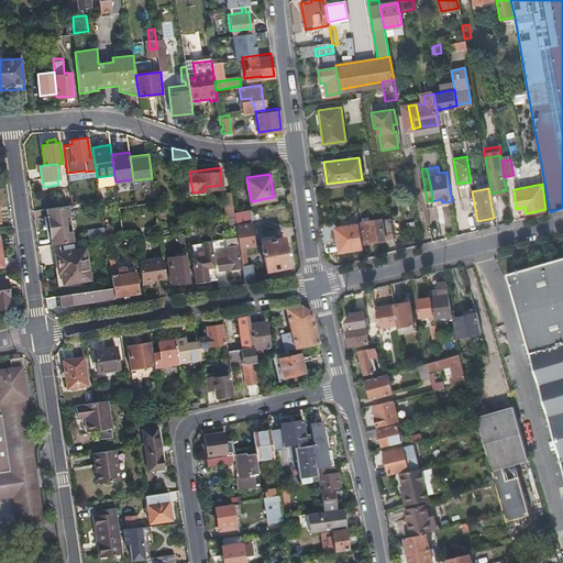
[(231,190),(220,192),(223,211),(234,209),(232,196),(231,190)]
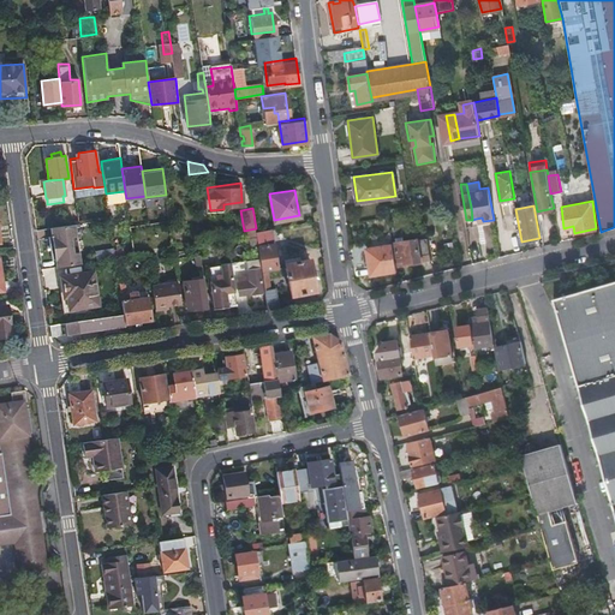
[(75,225),(53,227),(51,228),(51,238),(49,238),(52,260),(55,260),(55,267),(58,267),(81,263),(79,255),(73,256),(70,234),(76,233),(75,225)]
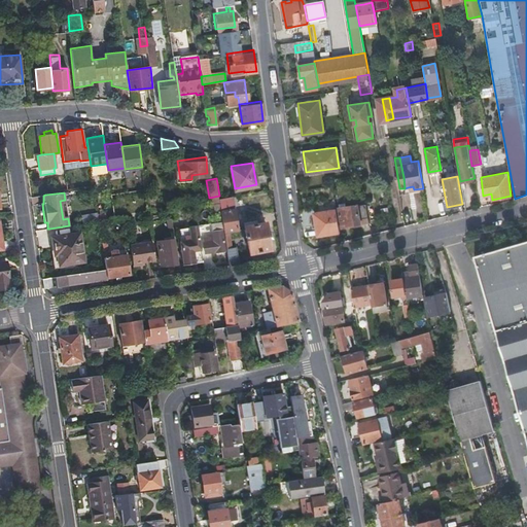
[(219,197),(219,201),(222,219),(223,225),(223,229),(230,229),(237,227),(233,195),(219,197)]
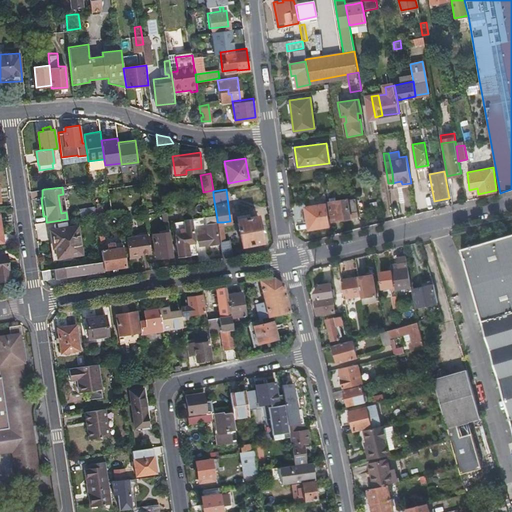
[(335,191),(328,192),(332,221),(359,217),(356,198),(337,201),(335,191)]
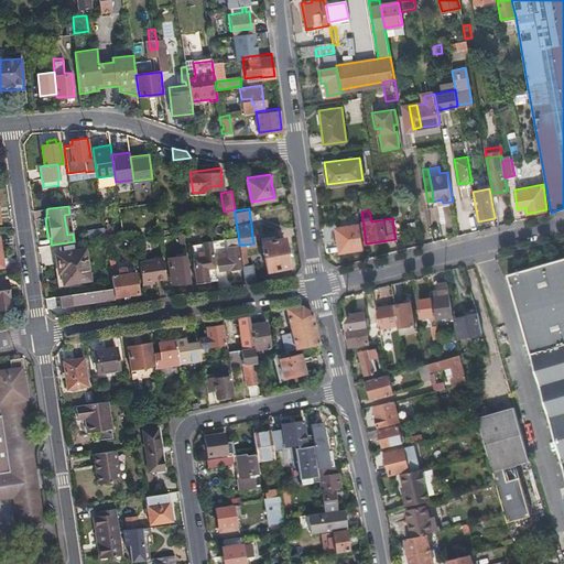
[(340,251),(364,248),(360,225),(337,228),(340,251)]
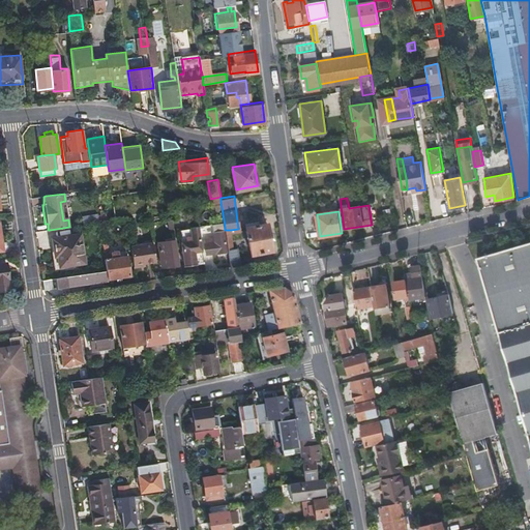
[(99,223),(98,214),(84,216),(85,225),(99,223)]
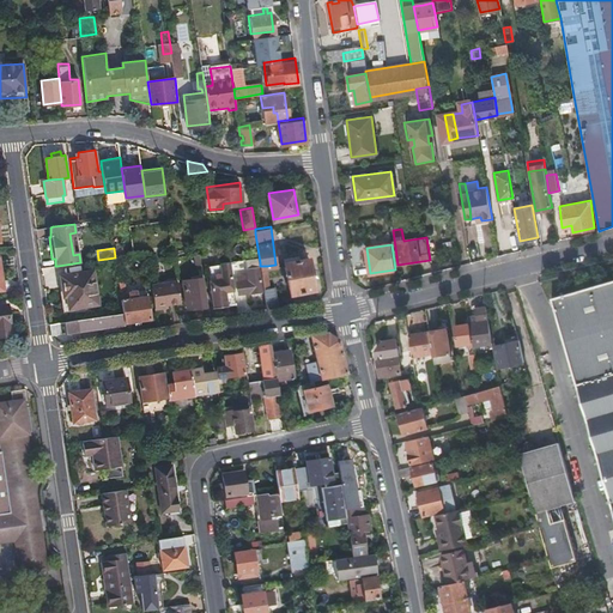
[(308,258),(298,260),(284,262),(290,293),(314,289),(308,258)]
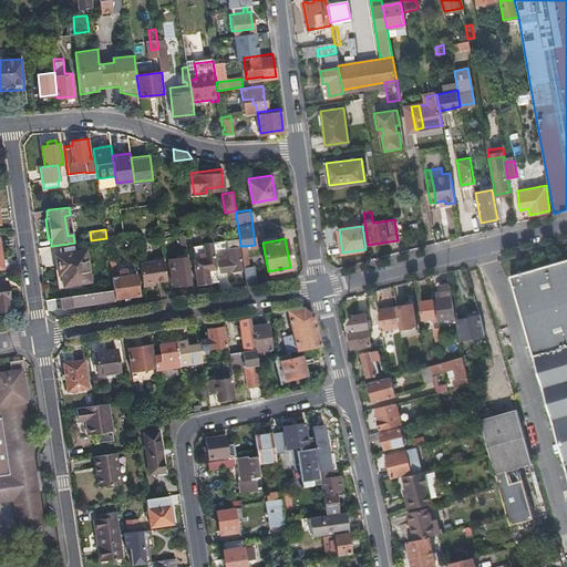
[(197,284),(208,282),(207,268),(216,267),(213,240),(203,241),(205,257),(197,258),(194,258),(197,284)]
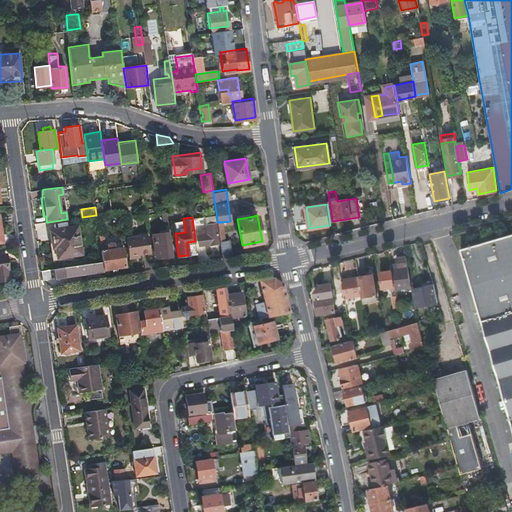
[(58,257),(60,256),(81,254),(78,227),(51,231),(54,247),(57,247),(58,257)]
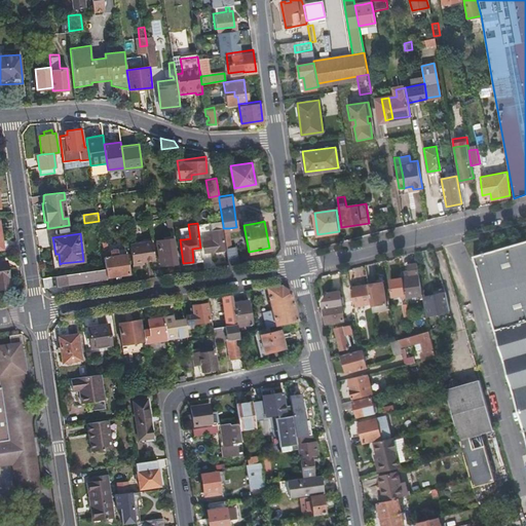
[(62,267),(62,263),(60,264),(59,254),(55,254),(52,237),(48,237),(51,268),(62,267)]
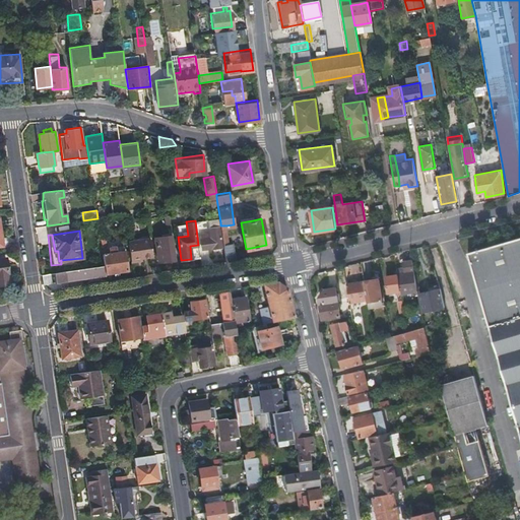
[(211,236),(205,237),(201,238),(202,248),(212,247),(212,248),(222,246),(220,235),(211,236)]
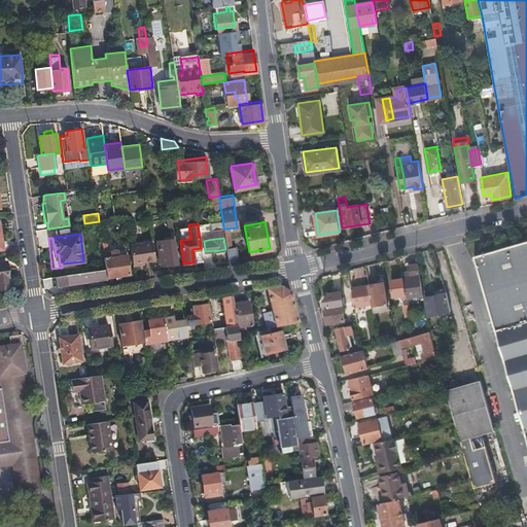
[(526,526),(526,238),(470,255),(526,450),(526,526)]
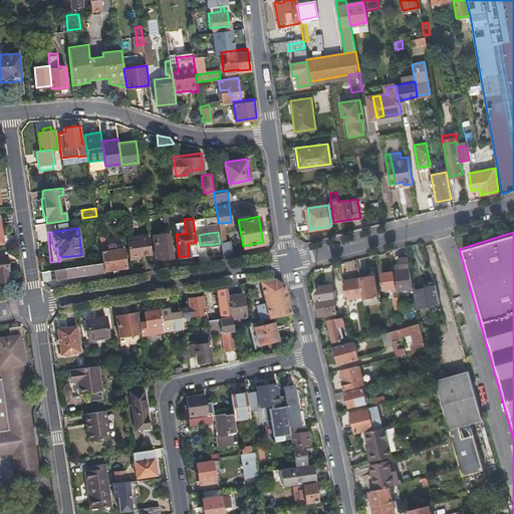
[(149,236),(126,238),(130,257),(152,254),(149,236)]
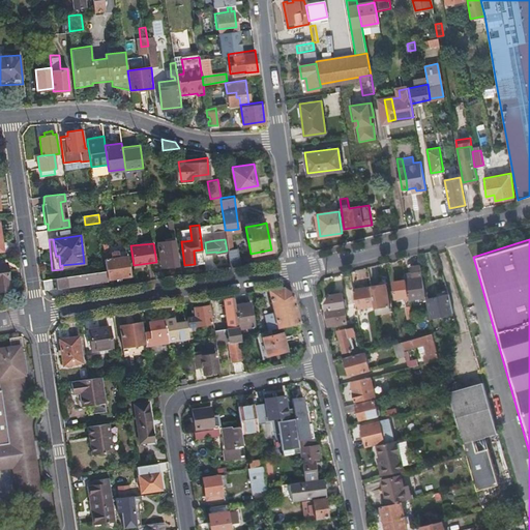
[(169,265),(178,264),(175,245),(159,247),(162,265),(169,264),(169,265)]
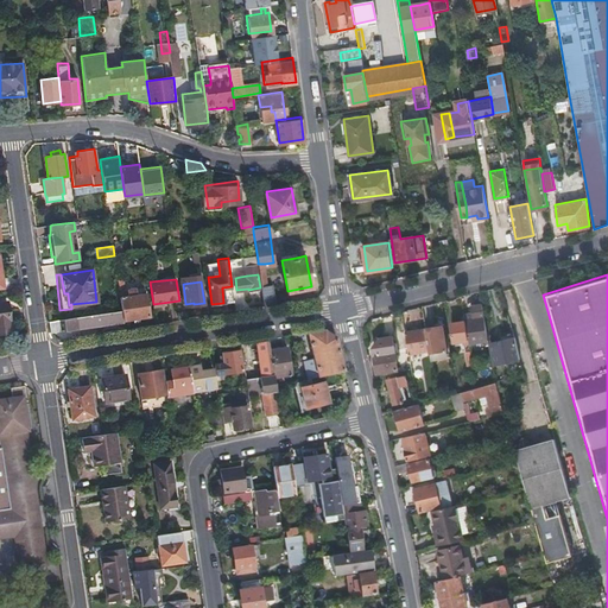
[(265,305),(276,304),(272,283),(267,284),(261,284),(265,305)]
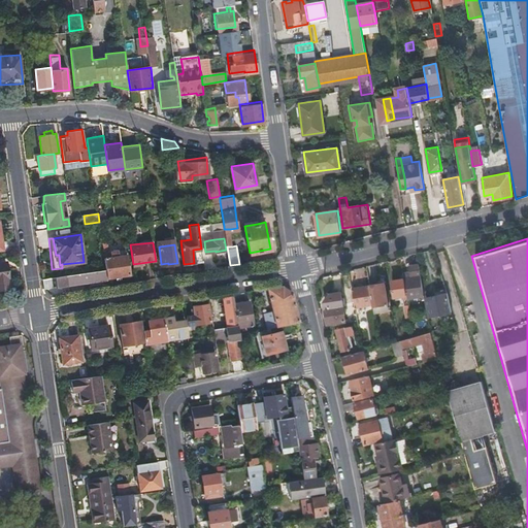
[(194,263),(203,261),(201,249),(193,250),(194,263)]
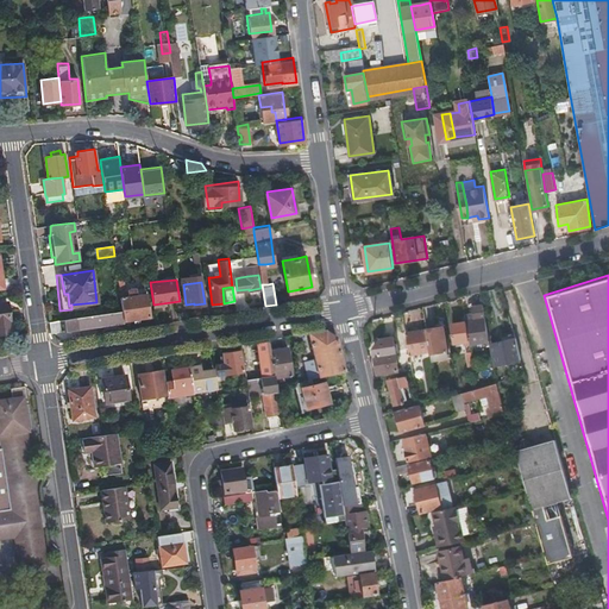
[(120,297),(123,311),(124,320),(150,316),(146,294),(139,294),(138,288),(127,289),(130,296),(125,297),(120,297)]
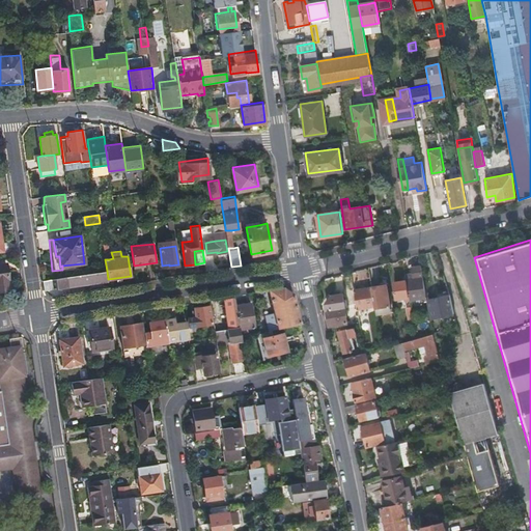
[(0,290),(11,289),(6,263),(0,263),(0,290)]
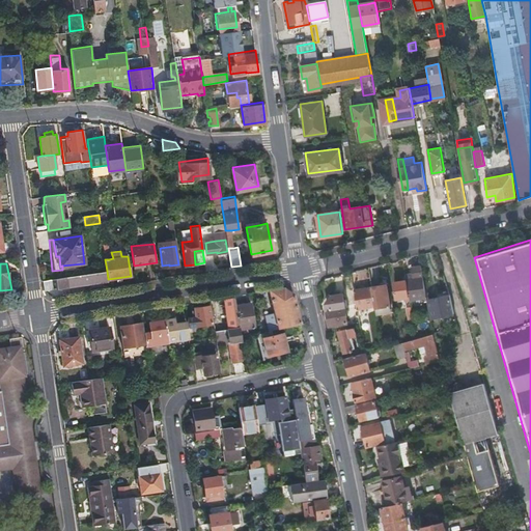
[(414,278),(408,280),(409,289),(425,286),(422,266),(412,268),(414,278)]
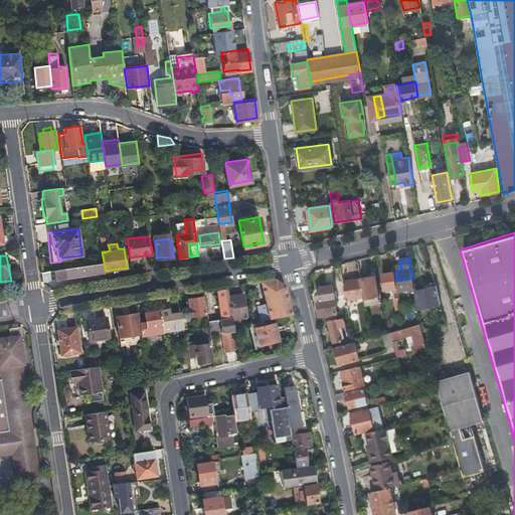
[(104,263),(50,271),(52,281),(80,277),(80,279),(86,279),(86,276),(105,273),(105,271),(104,263)]
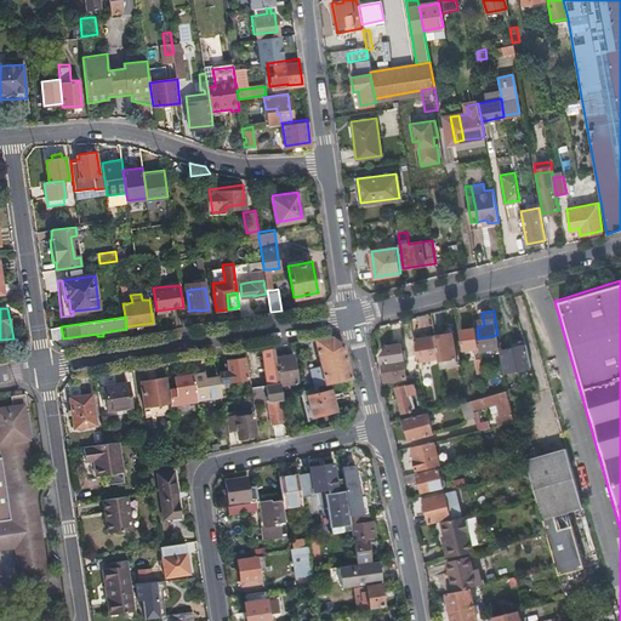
[(61,326),(50,329),(51,340),(63,339),(61,326)]
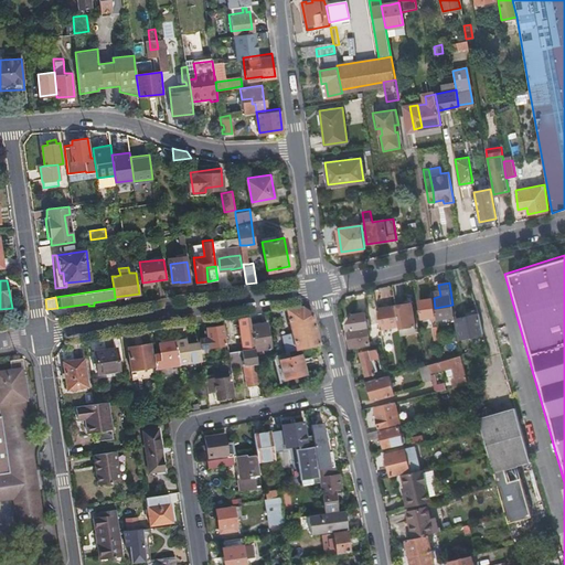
[(435,308),(434,298),(420,300),(425,317),(430,316),(432,318),(437,318),(435,308)]
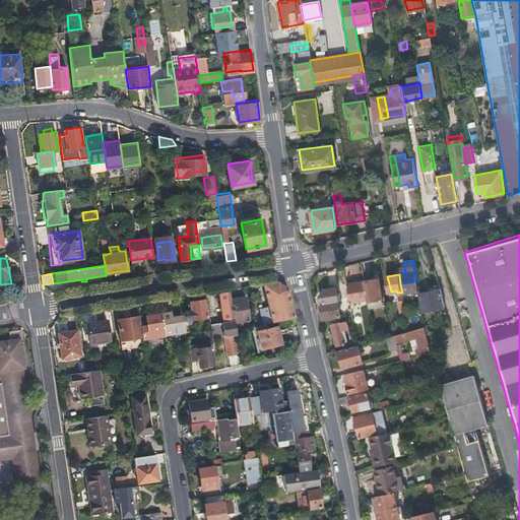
[(379,279),(366,281),(369,300),(369,302),(383,299),(379,279)]
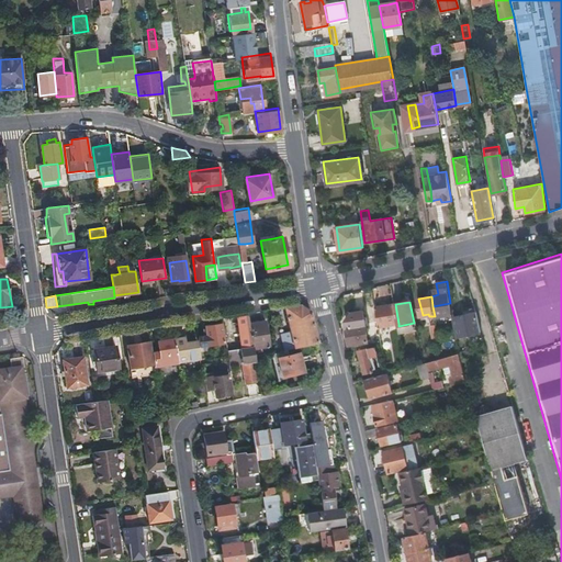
[(379,326),(381,344),(386,343),(384,326),(398,324),(395,304),(375,307),(378,321),(379,326)]
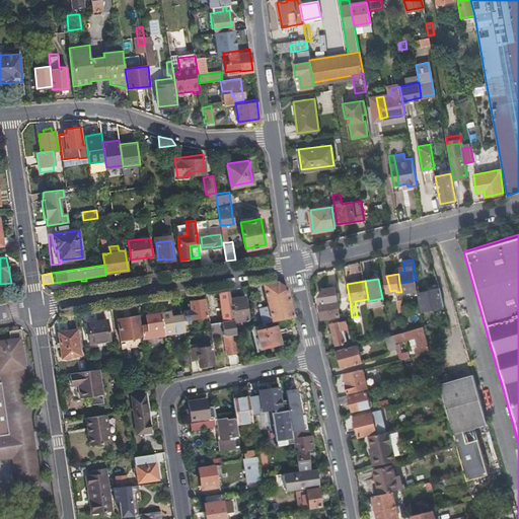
[(278,282),(264,284),(268,303),(258,305),(262,323),(272,321),(294,316),(287,288),(278,282)]
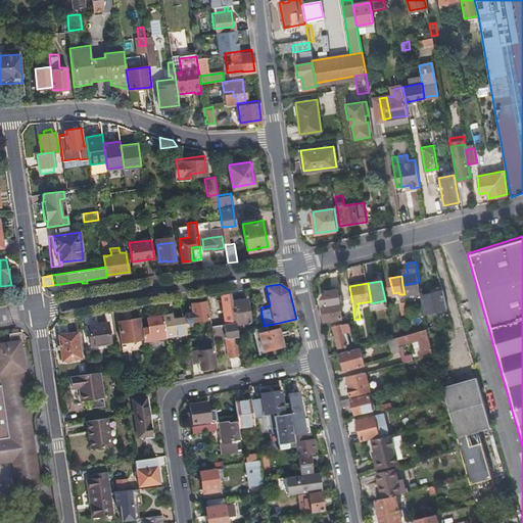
[(448,308),(442,289),(423,294),(428,314),(448,308)]
